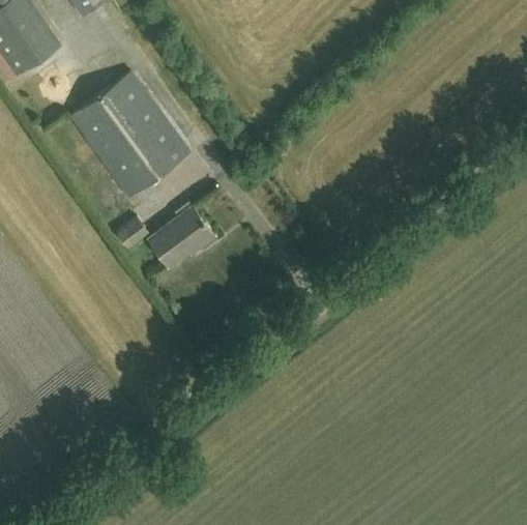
[(0,0),(0,49),(20,77),(60,48),(26,0),(0,0)]
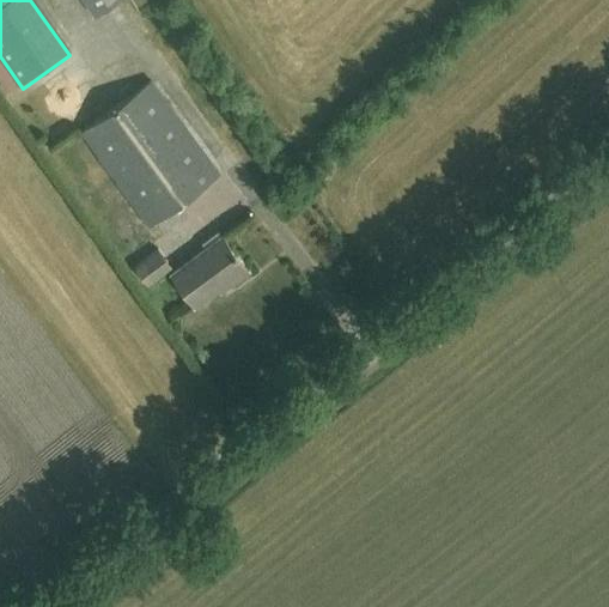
[(84,0),(98,20),(126,1),(127,0),(84,0)]
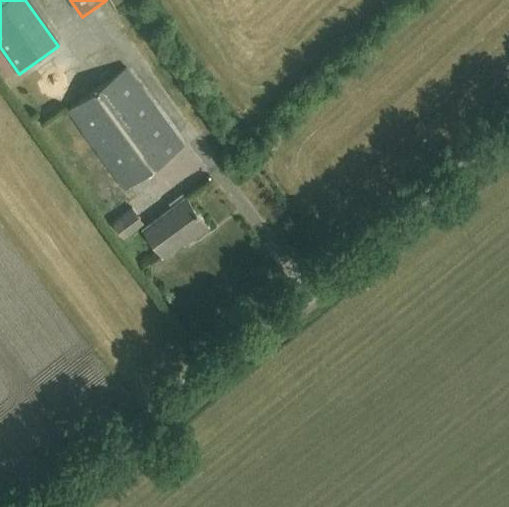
[(129,71),(72,113),(128,191),(186,148),(129,71)]
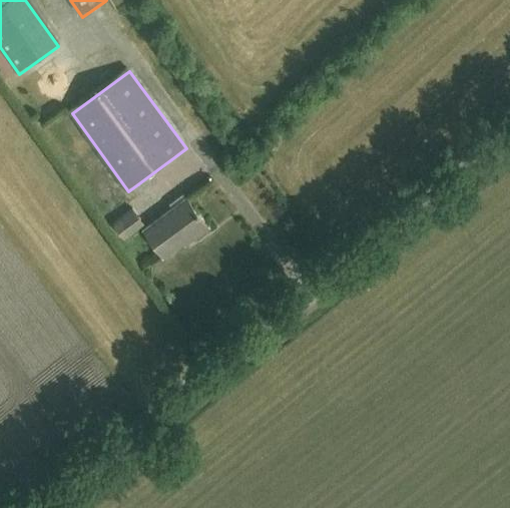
[(189,200),(146,232),(165,260),(185,244),(183,241),(190,235),(195,241),(211,229),(189,200)]
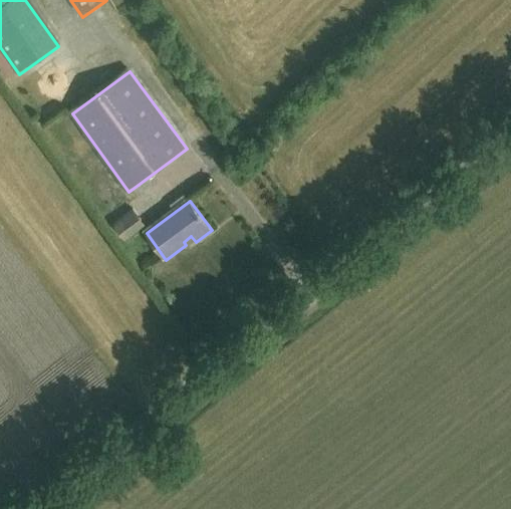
[(148,228),(136,212),(114,227),(128,244),(148,228)]
